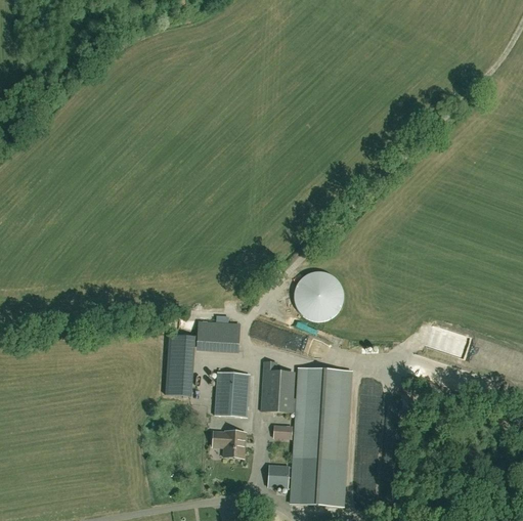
[(195,344),(237,346),(238,323),(197,321),(195,344)]
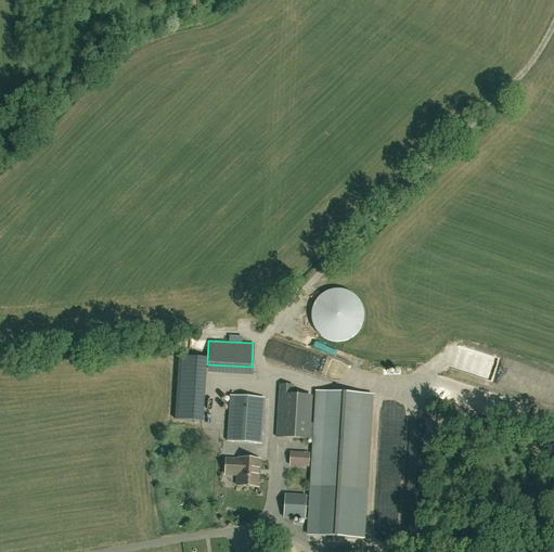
[(206,355),(179,352),(174,415),(201,418),(206,355)]
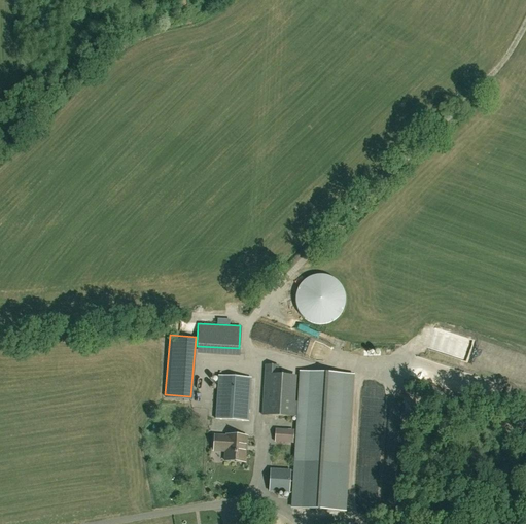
[(299,400),(293,399),(277,399),(278,377),(275,377),(276,363),(263,362),(260,413),(296,414),(292,505),(343,508),(351,372),(301,369),(299,400)]
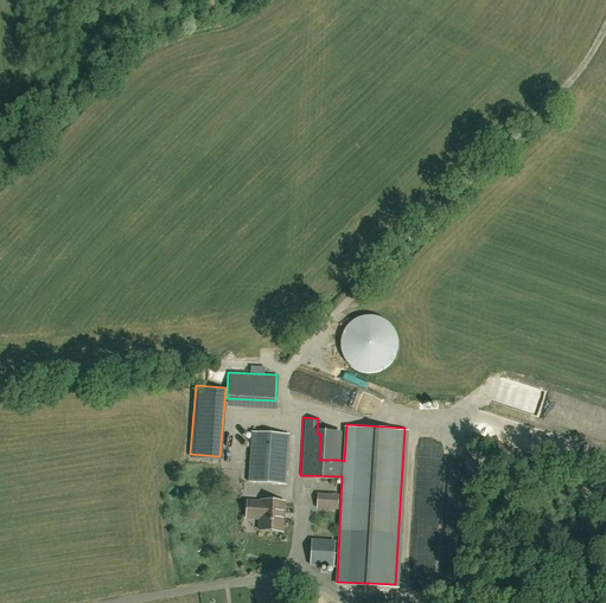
[(287,431),(250,429),(248,480),(285,482),(287,431)]
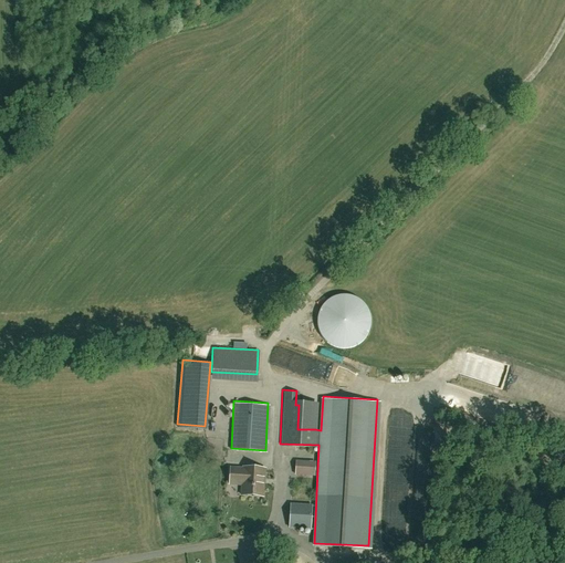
[(313,460),(294,459),(294,472),(313,473),(313,460)]
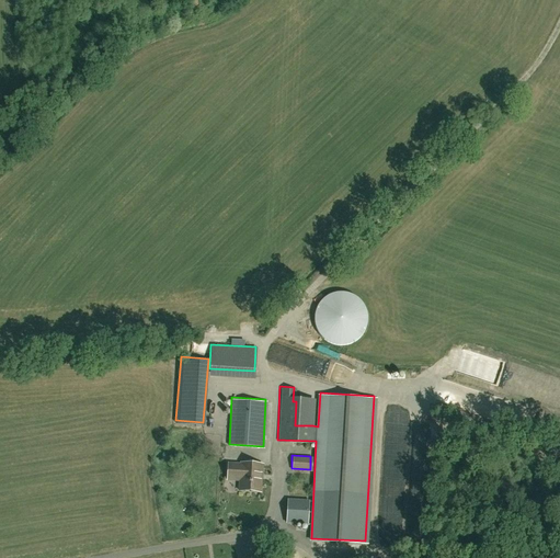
[(239,489),(260,491),(262,464),(240,462),(240,464),(228,463),(227,476),(241,477),(241,487),(239,487),(239,489)]
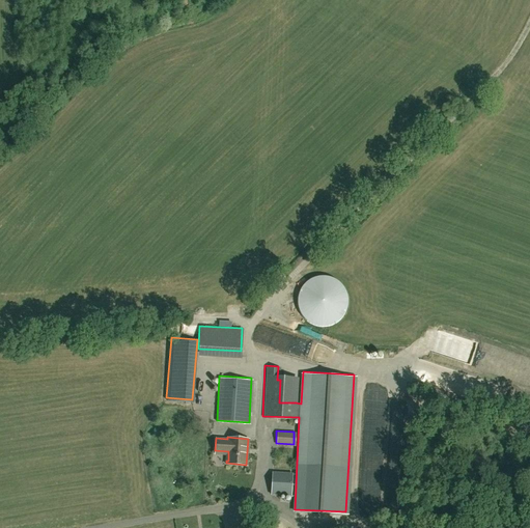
[(366,443),(364,500),(381,501),(383,443),(366,443)]
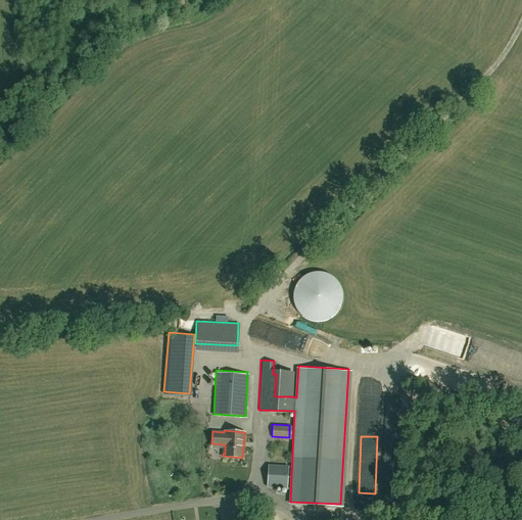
[(267,484),(286,485),(287,464),(268,463),(267,484)]
